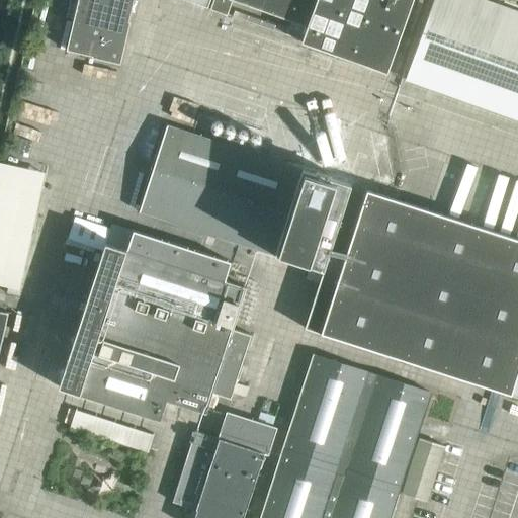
[(92,58),(120,64),(131,21),(130,21),(134,0),(78,0),(67,51),(92,57),(92,58)]
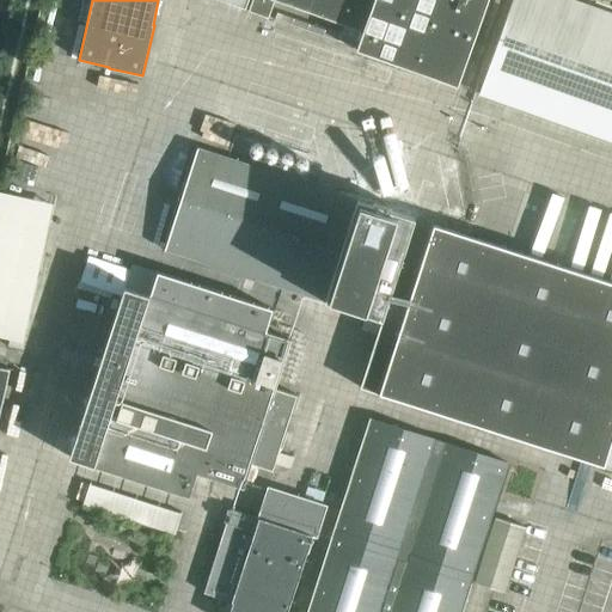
[(251,0),(248,12),(268,19),(274,1),(362,32),(356,50),(457,86),(488,0),(251,0)]
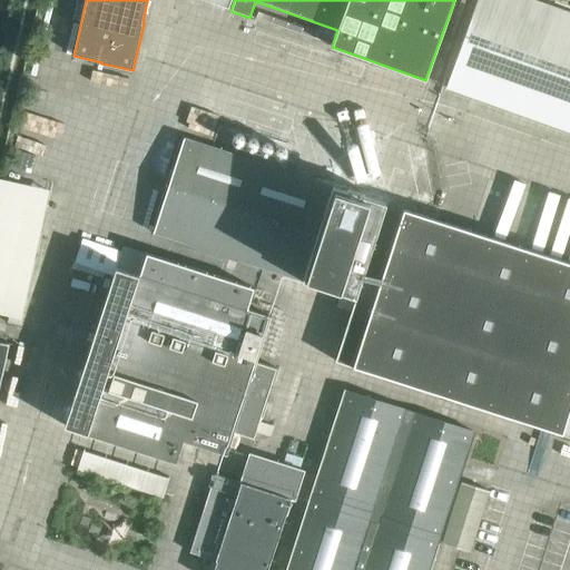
[(477,0),(445,88),(567,131),(569,131),(569,13),(531,0),(477,0)]
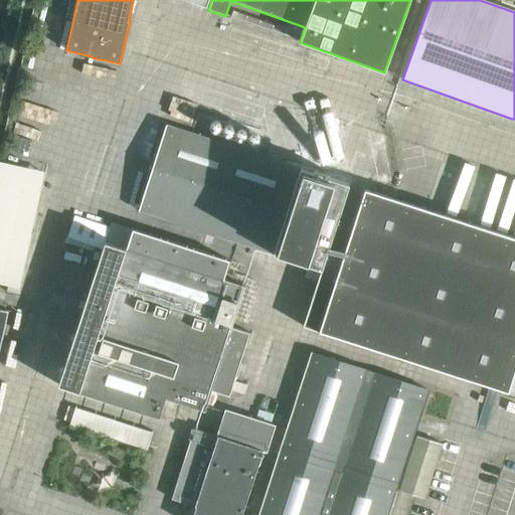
[(344,253),(328,248),(349,184),(166,125),(138,210),(321,270),(303,326),(508,392),(514,371),(514,237),(365,189),(344,253)]
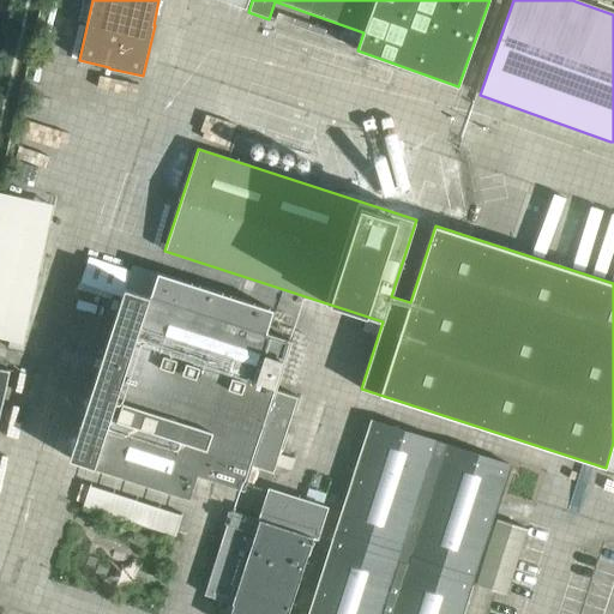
[(0,338),(19,343),(49,204),(0,193),(0,338)]
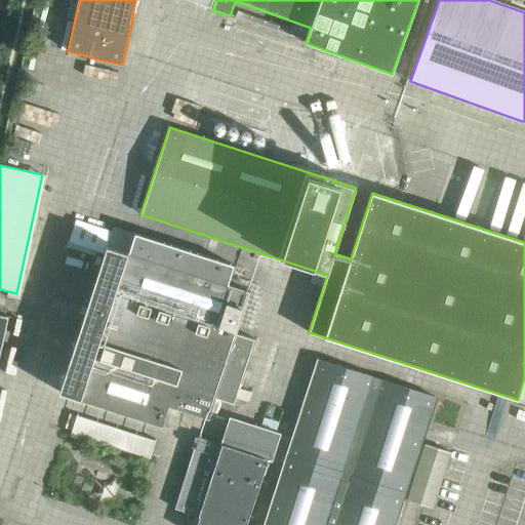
[(517,207),(501,204),(496,227),(520,233),(524,210),(524,182),(523,182),(517,207)]
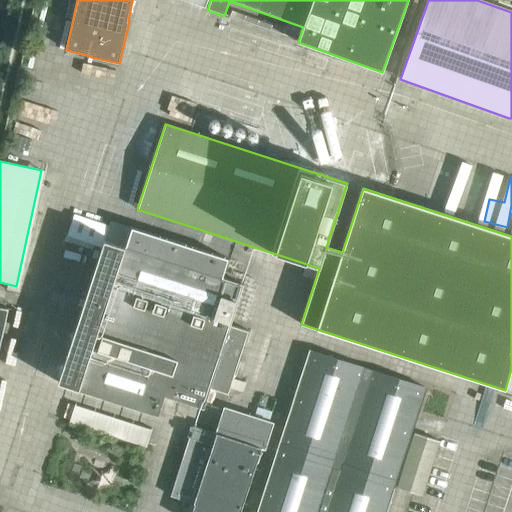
[(249,331),(229,325),(242,285),(222,278),(228,259),(131,228),(125,247),(104,240),(58,383),(157,415),(163,395),(202,407),(209,388),(228,394),(249,331)]
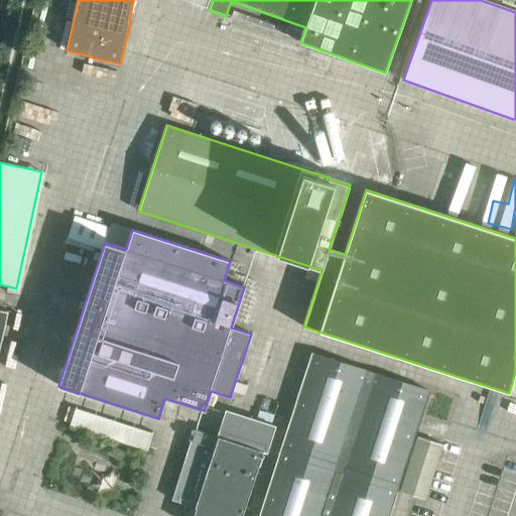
[(0,349),(2,339),(8,311),(0,308),(0,349)]
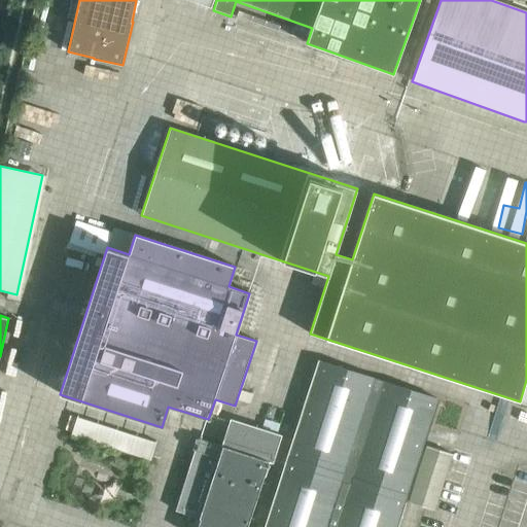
[(254,526),(386,526),(427,401),(307,363),(254,526)]
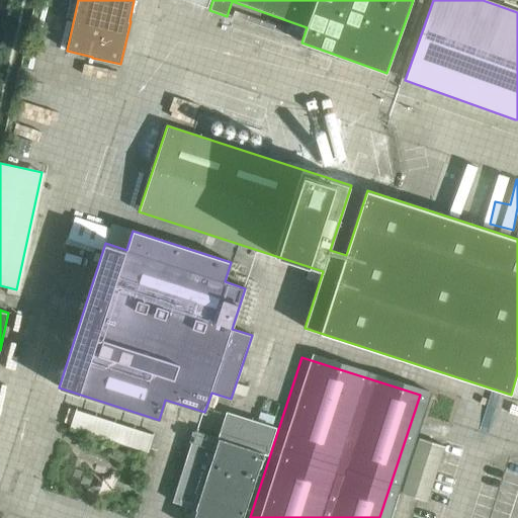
[(70,426),(150,451),(155,433),(76,408),(70,426)]
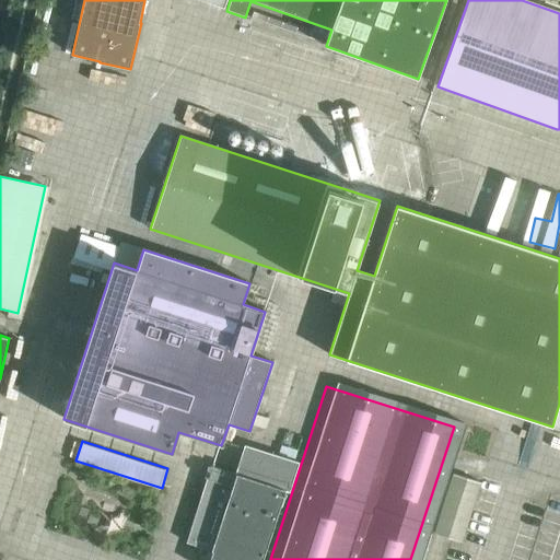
[(246,446),(237,474),(211,466),(187,543),(213,550),(209,559),(263,559),(286,491),(289,492),(299,463),(246,446)]
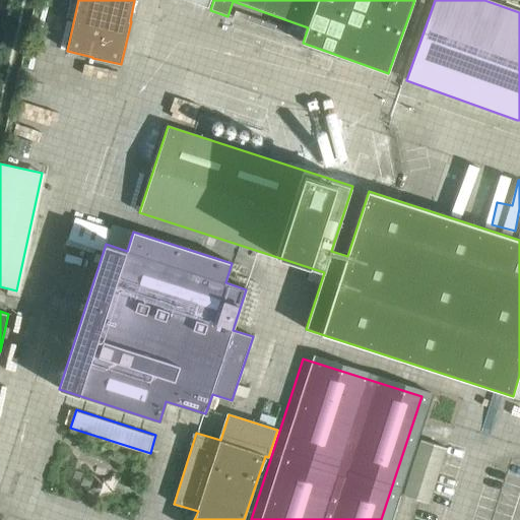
[(403,496),(428,504),(446,448),(420,440),(403,496)]
